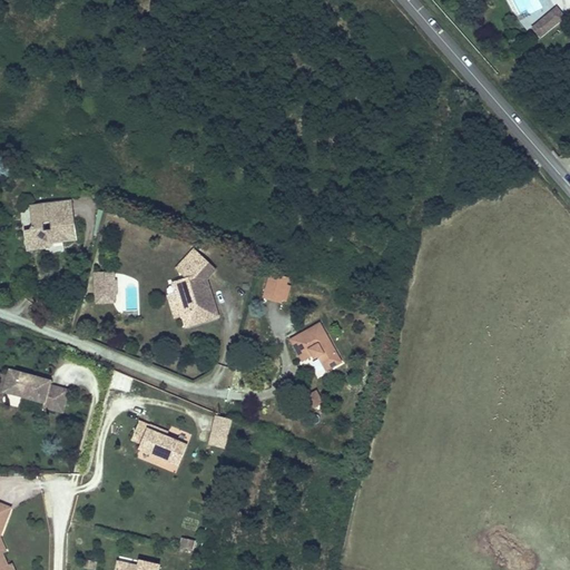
[(559,8),(531,23),(539,37),(567,21),(559,8)]
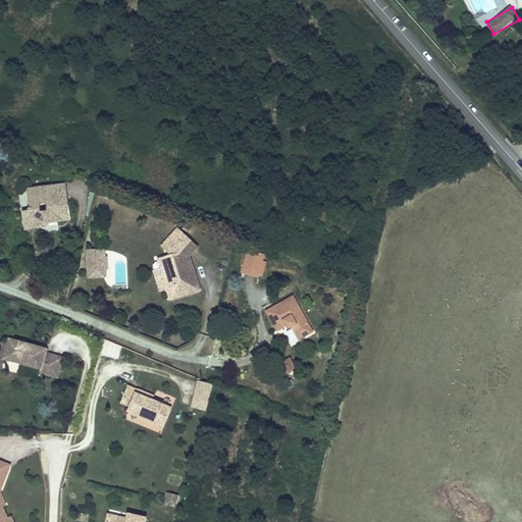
[(38,195),(30,196),(32,207),(31,212),(23,213),(24,223),(35,229),(48,227),(52,223),(71,220),(66,183),(55,184),(52,188),(38,190),(38,195)]
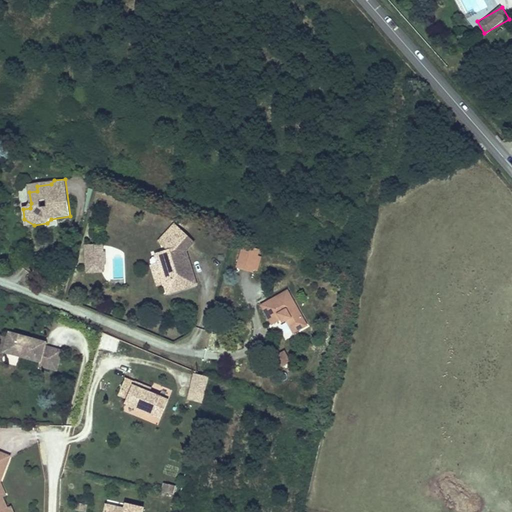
[(54,180),(28,184),(29,192),(37,191),(37,186),(51,184),(54,180)]
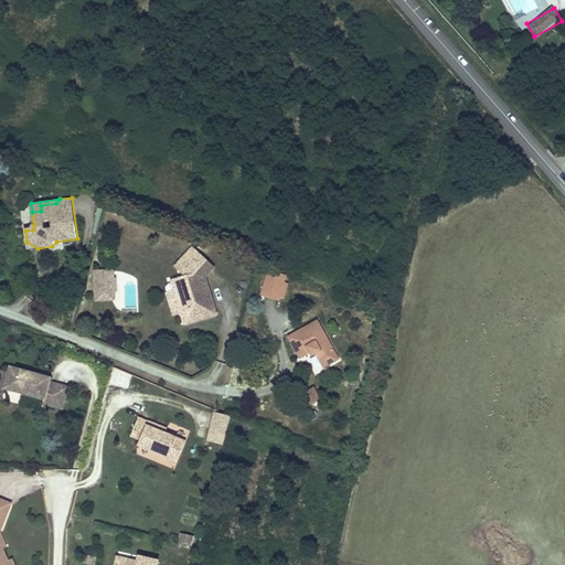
[(187,322),(217,312),(209,284),(202,285),(200,277),(205,275),(206,275),(199,268),(208,258),(194,246),(182,258),(194,270),(191,274),(189,275),(177,278),(180,288),(176,289),(182,310),(187,322)]
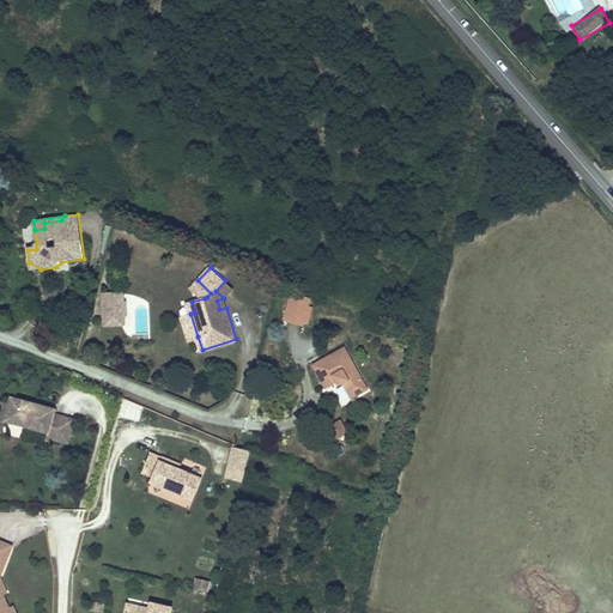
[(211,293),(198,280),(193,286),(201,295),(205,298),(207,297),(211,293)]
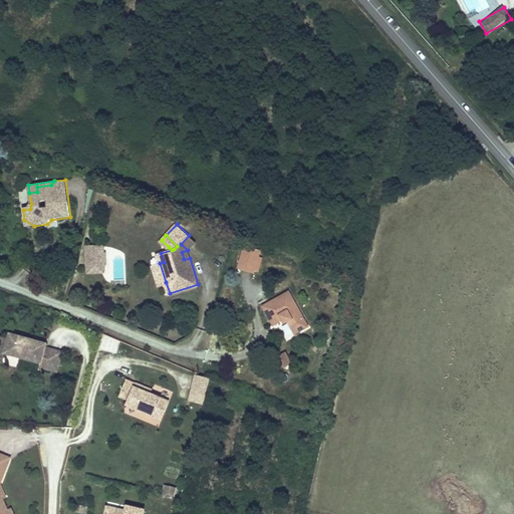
[(196,242),(189,235),(181,244),(188,250),(196,242)]
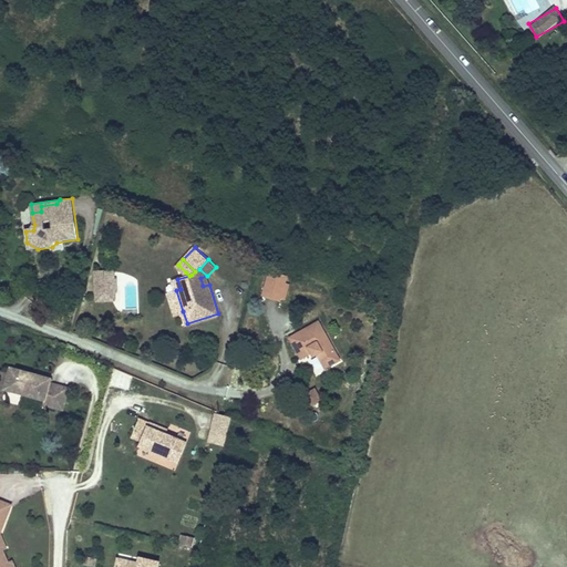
[(114,278),(114,270),(96,271),(98,299),(115,298),(115,290),(106,290),(105,278),(114,278)]
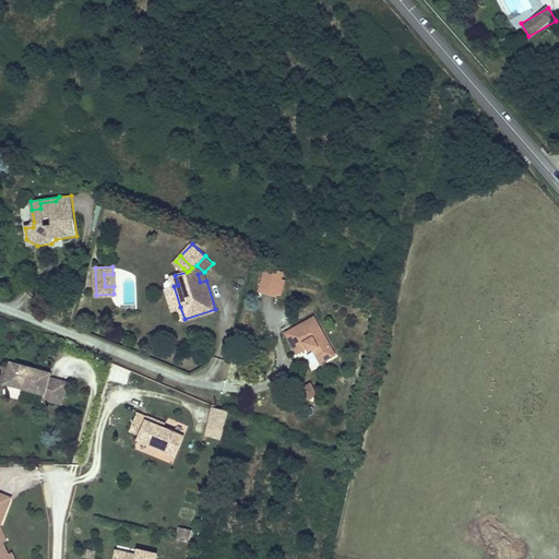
[(282,271),(265,266),(259,290),(276,296),(282,271)]
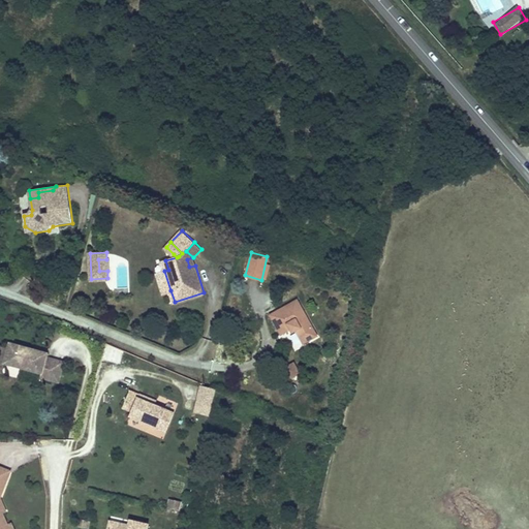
[(106,259),(98,259),(99,271),(107,271),(110,271),(109,259),(106,259)]
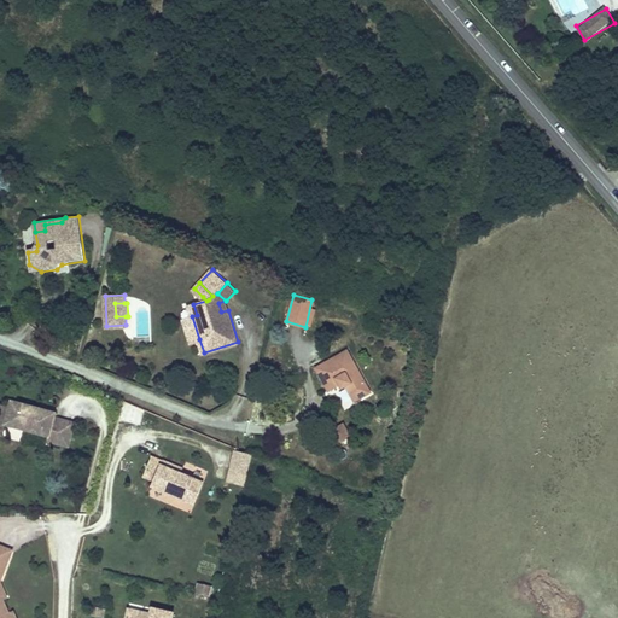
[(191,343),(199,339),(192,316),(184,320),(191,343)]
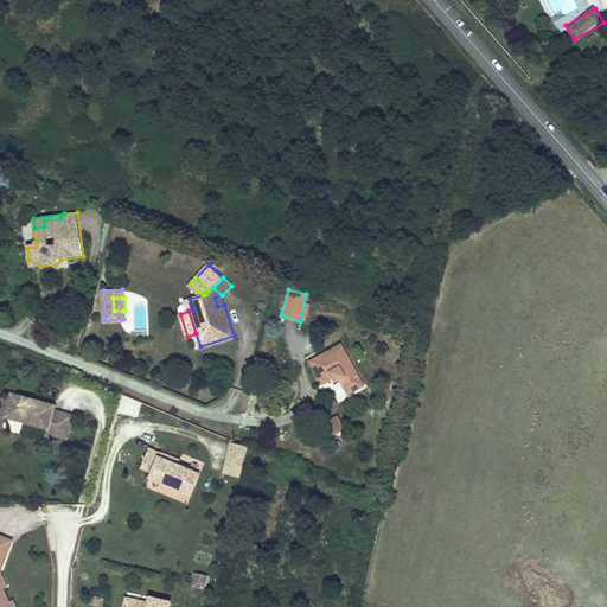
[(344,342),(315,362),(327,382),(337,376),(340,381),(344,378),(353,393),(370,382),(344,342)]
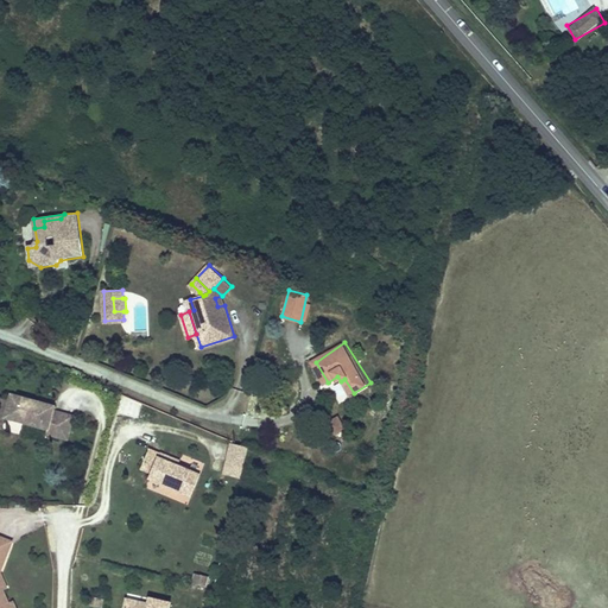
[(54,406),(10,394),(8,401),(4,418),(46,430),(45,434),(65,439),(71,417),(51,411),(54,406)]
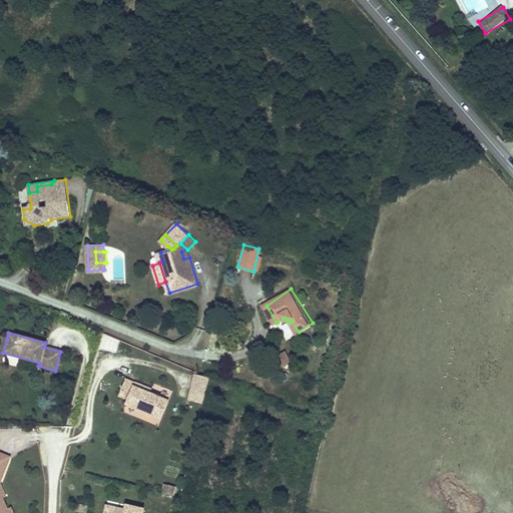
[(286,351),(276,358),(281,367),(292,361),(286,351)]
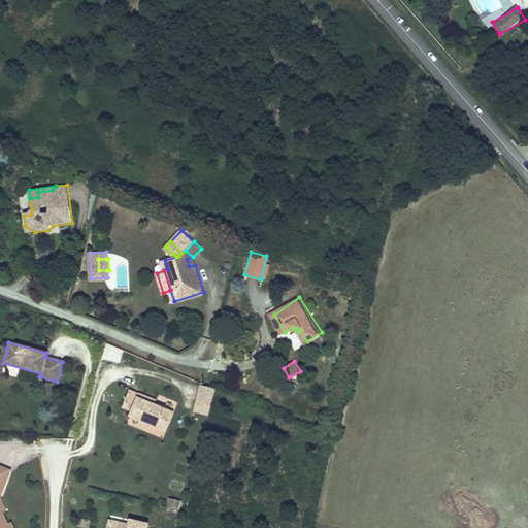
[(212,405),(217,388),(201,385),(197,401),(212,405)]
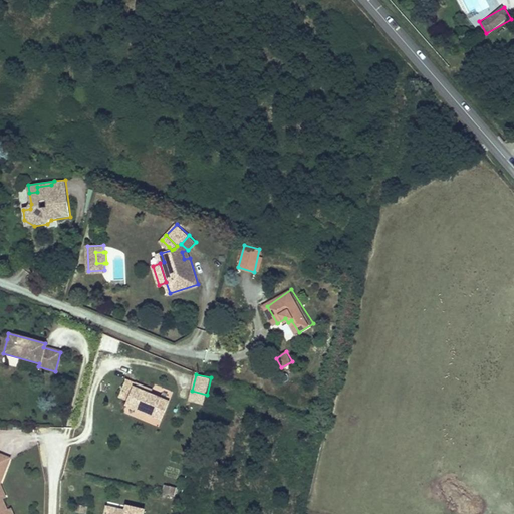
[(138,383),(127,380),(120,398),(130,401),(127,406),(156,417),(159,410),(167,413),(171,402),(152,394),(136,388),(138,383)]
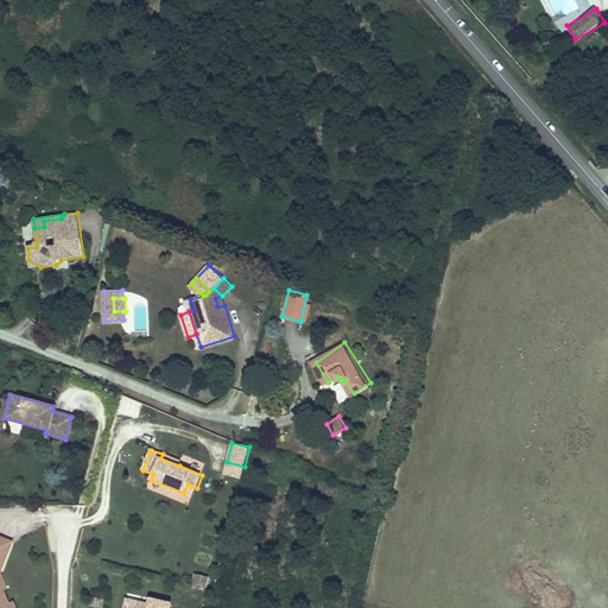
[(182,462),(163,454),(160,458),(179,466),(182,462)]
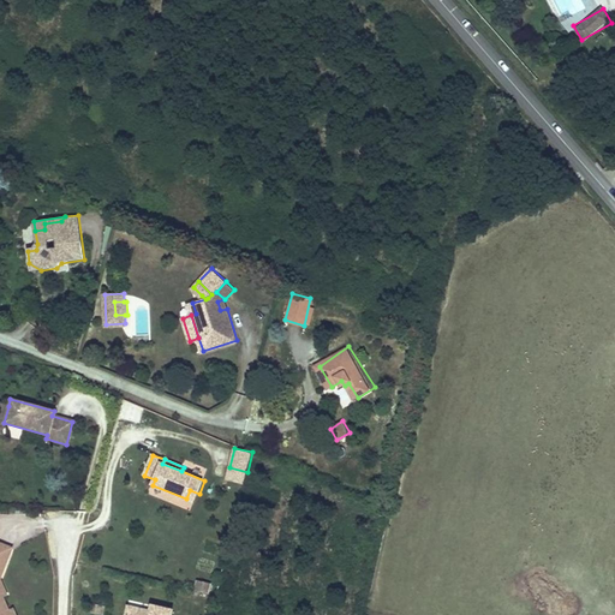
[(244,483),(248,472),(230,467),(227,478),(244,483)]
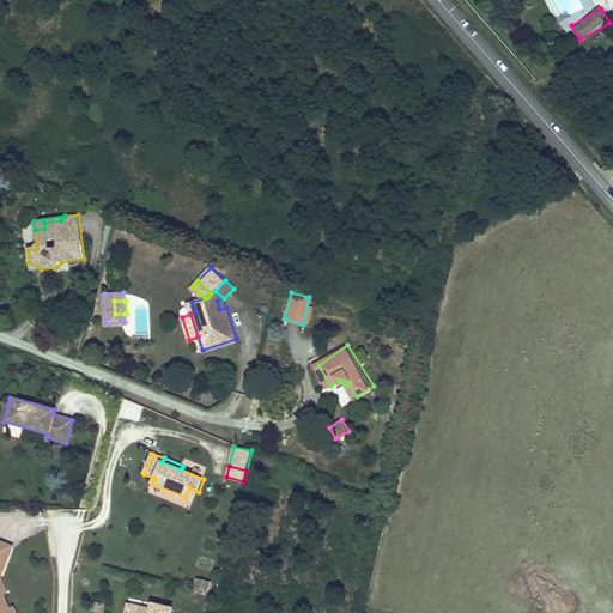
[(195,502),(199,492),(189,489),(186,497),(195,502)]
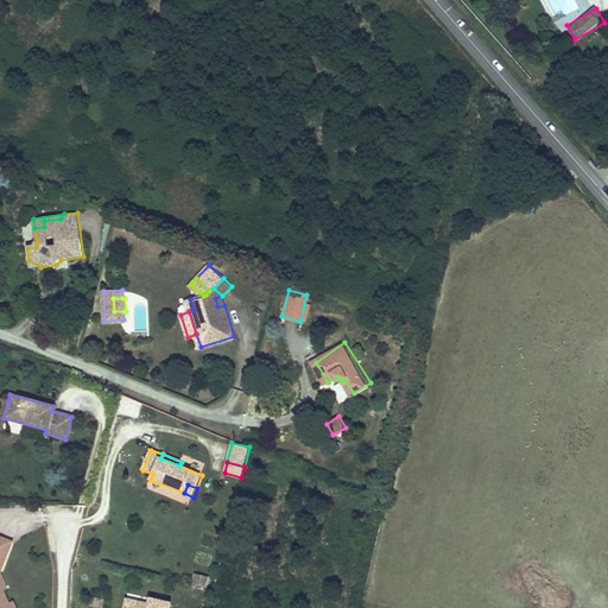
[(0,556),(0,549),(4,539),(0,537),(0,607),(14,607),(13,606),(10,607),(0,586),(5,583),(1,575),(6,559),(0,556)]
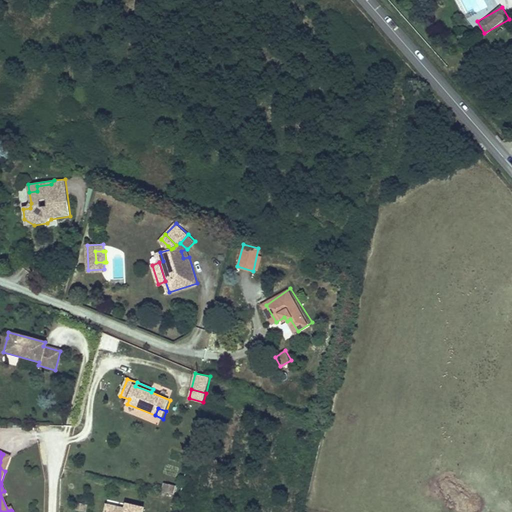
[(11,457),(3,454),(0,462),(0,468),(5,471),(11,457)]
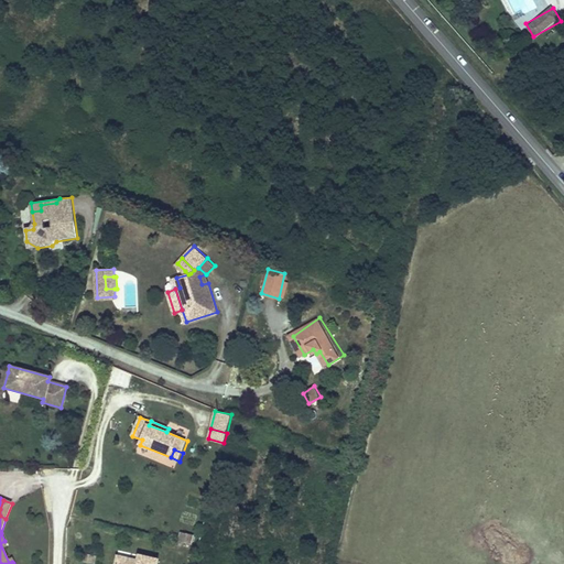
[(195,537),(181,533),(179,541),(193,544),(195,537)]
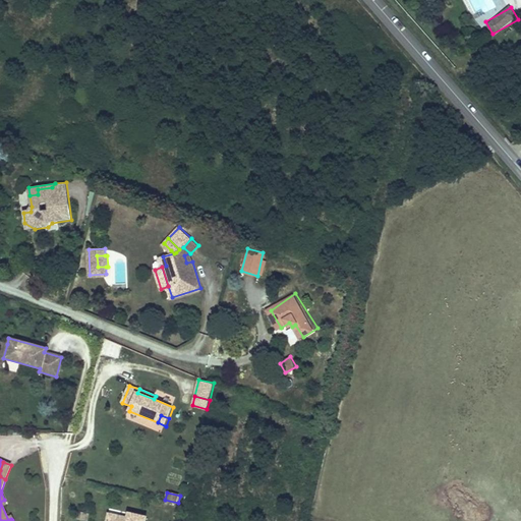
[(88,520),(90,514),(77,511),(75,518),(87,520),(88,520)]
